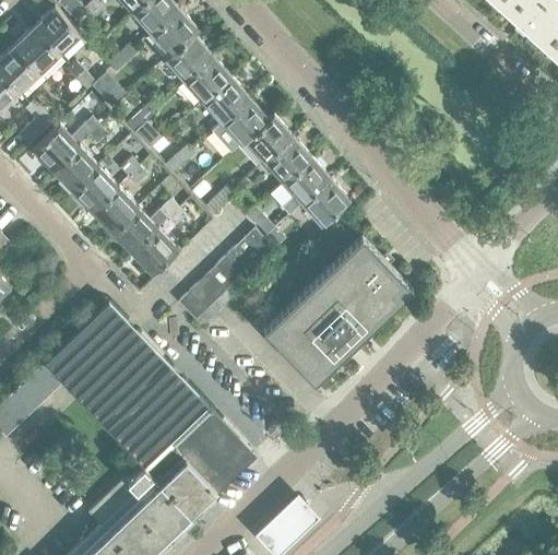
[(91,18),(83,10),(73,0),(59,0),(57,3),(80,28),(91,18)]
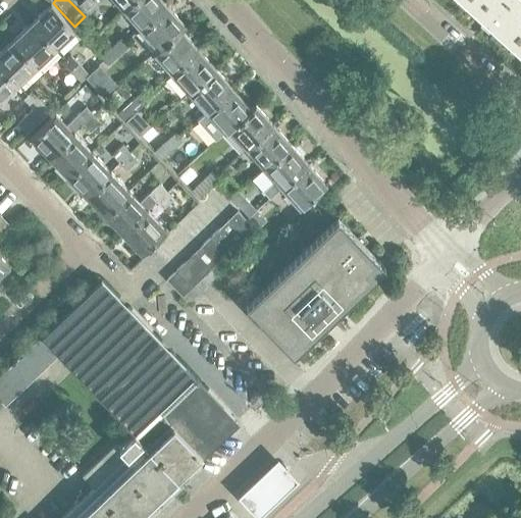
[(87,0),(77,9),(85,16),(94,7),(87,0)]
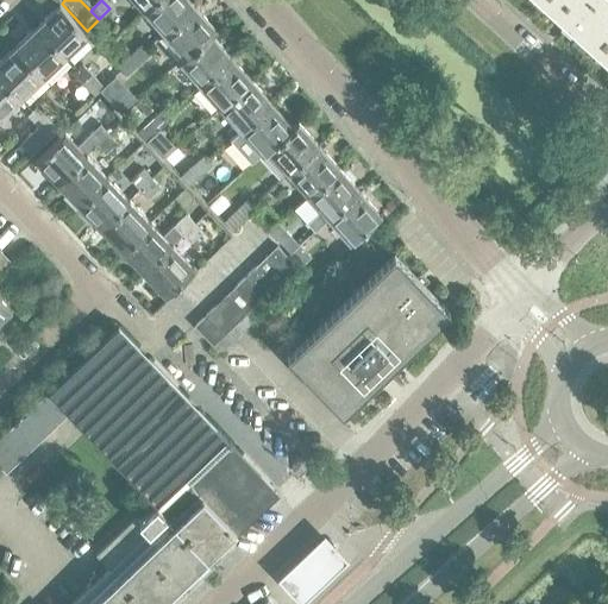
[(158,0),(129,0),(142,16),(158,0)]
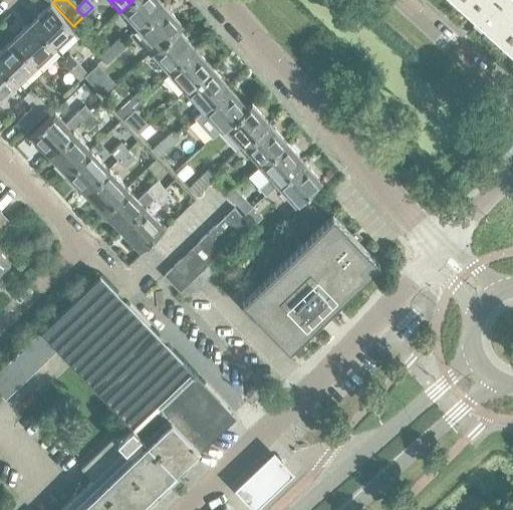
[(164,8),(157,0),(134,0),(119,13),(138,32),(164,8)]
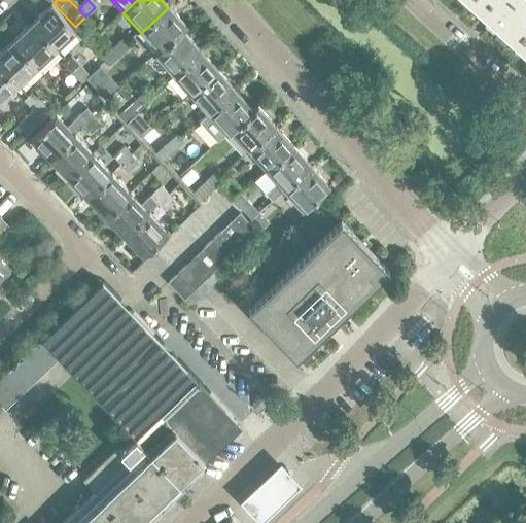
[(525,0),(464,0),(480,13),(478,15),(490,27),(492,25),(512,43),(525,27),(525,0)]
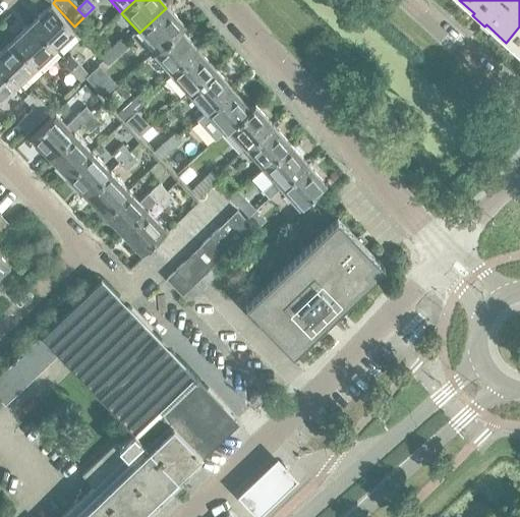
[(30,25),(55,52),(74,33),(50,6),(30,25)]
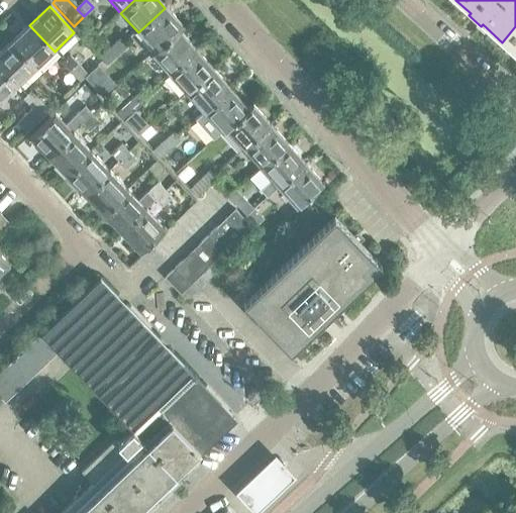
[(138,32),(155,52),(156,52),(178,31),(178,32),(183,28),(165,8),(138,32)]
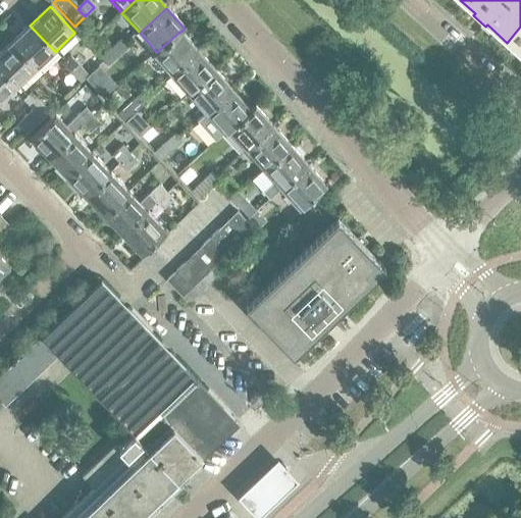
[(30,26),(11,44),(36,70),(55,52),(30,26)]
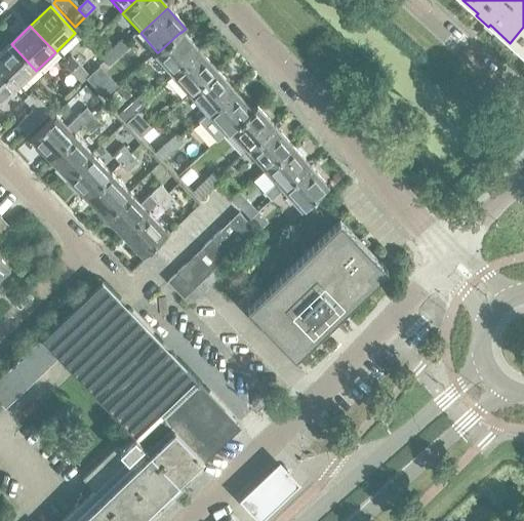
[(523,27),(510,43),(523,55),(523,27)]
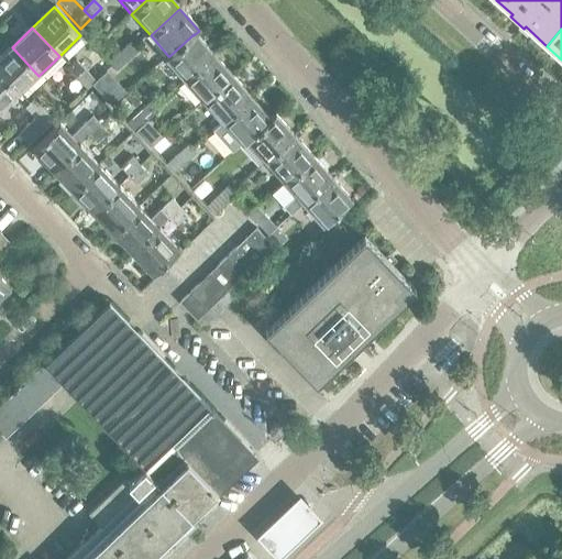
[(169,56),(168,56),(164,61),(184,83),(212,56),(194,35),(194,34),(169,56)]
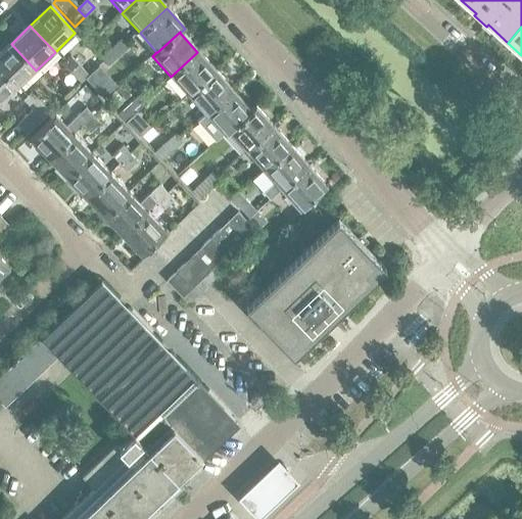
[(120,42),(109,51),(117,59),(128,50),(120,42)]
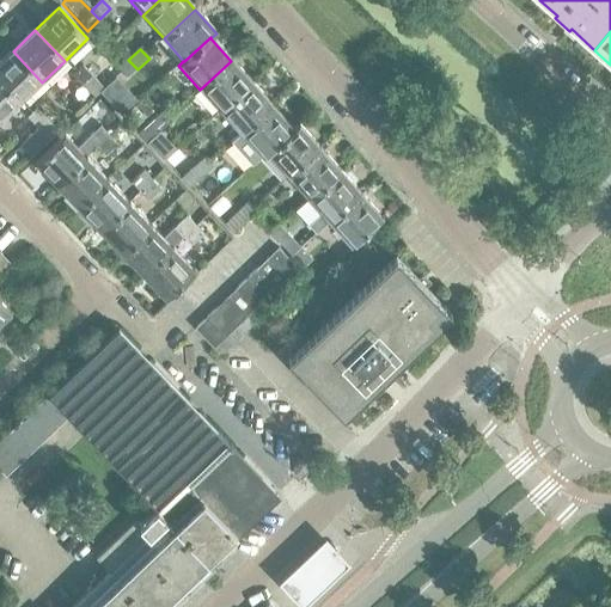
[(42,83),(13,51),(0,62),(0,83),(19,104),(42,83)]
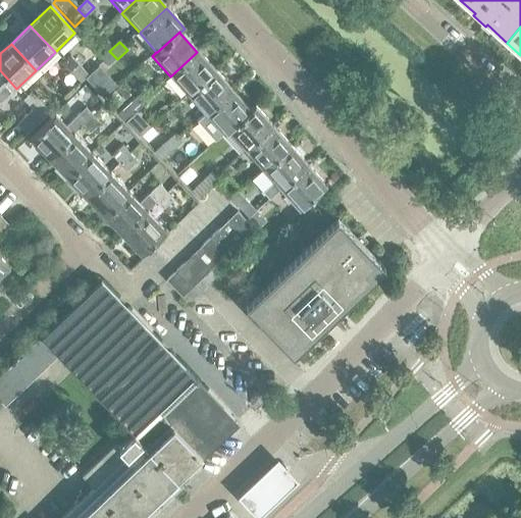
[(117,59),(109,51),(99,60),(107,68),(117,59)]
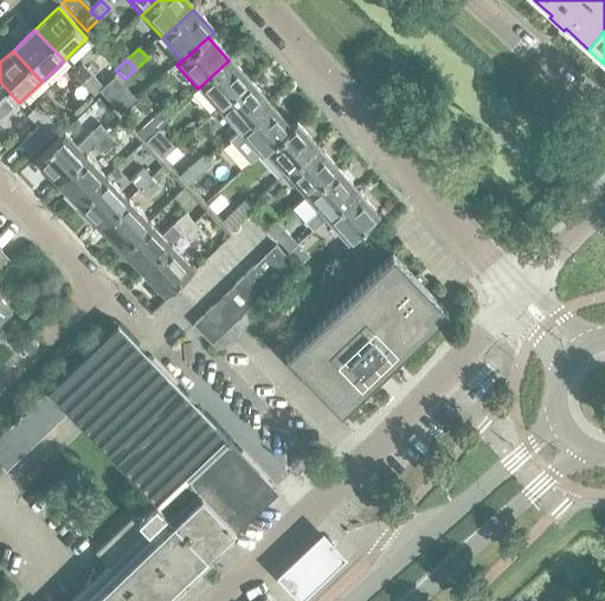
[(250,84),(229,60),(198,89),(218,112),(250,84)]
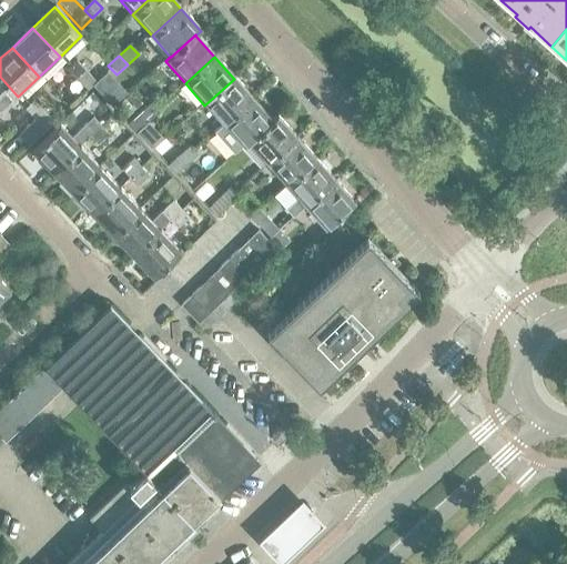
[(77,82),(85,73),(74,63),(67,71),(77,82)]
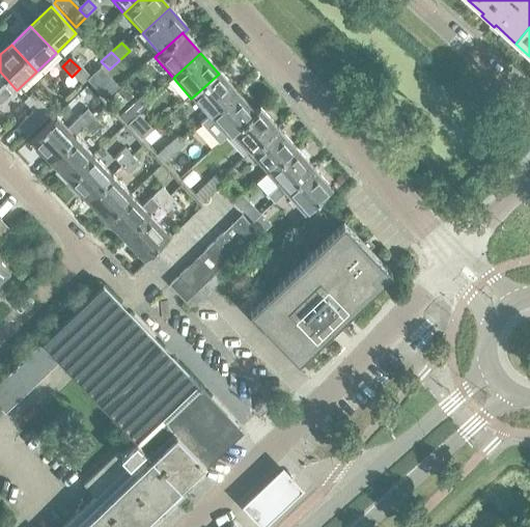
[(80,68),(72,77),(81,87),(86,82),(89,79),(80,68)]
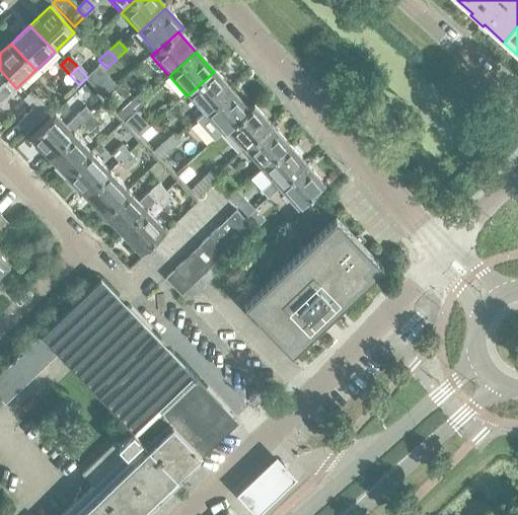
[(87,77),(84,80),(101,99),(115,87),(97,68),(87,77)]
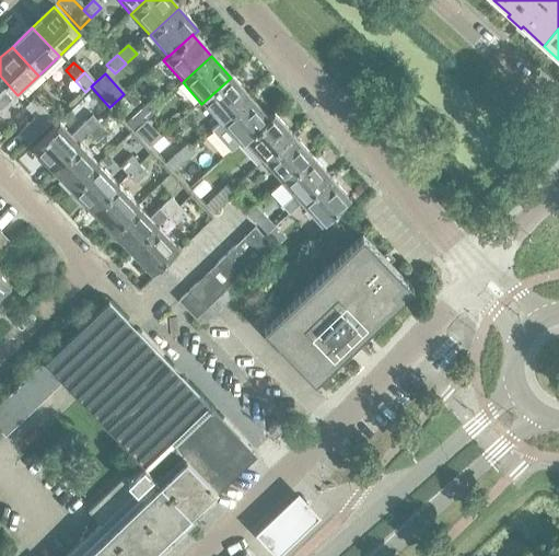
[(0,111),(18,95),(0,76),(0,111)]
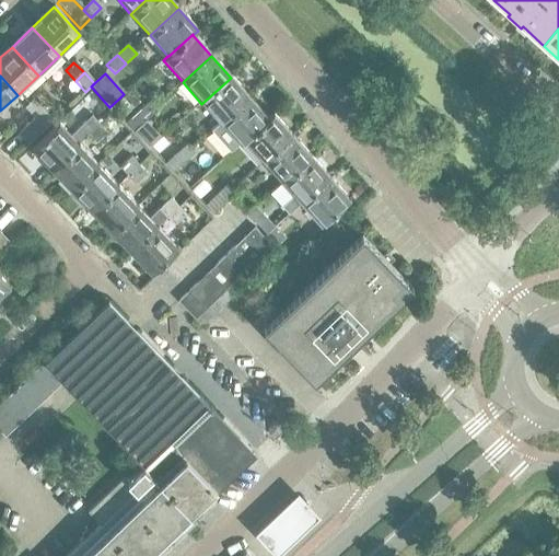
[(231,78),(201,104),(220,125),(249,99),(231,78)]
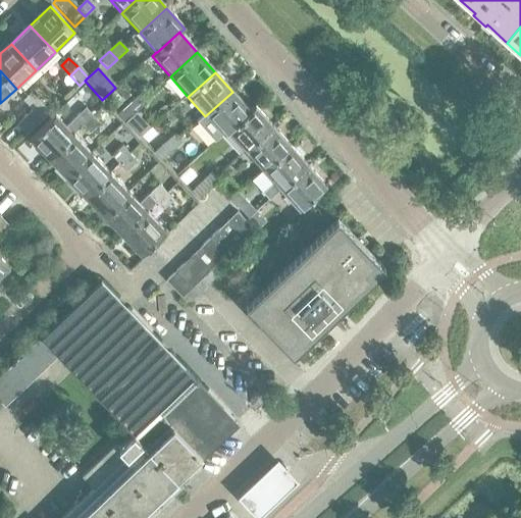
[(232,92),(205,116),(223,137),(227,133),(226,133),(250,111),(232,92)]
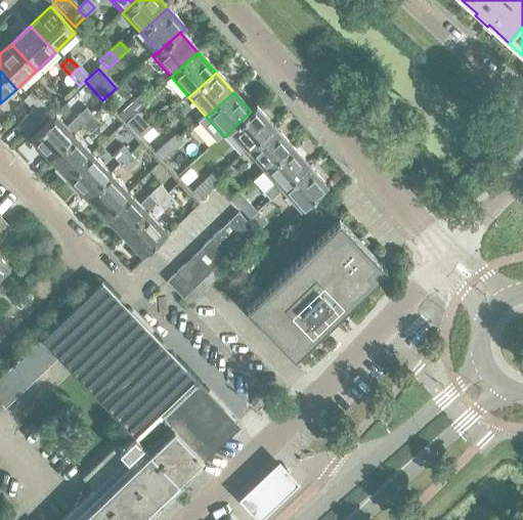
[(33,114),(40,105),(31,95),(23,102),(32,113),(33,114)]
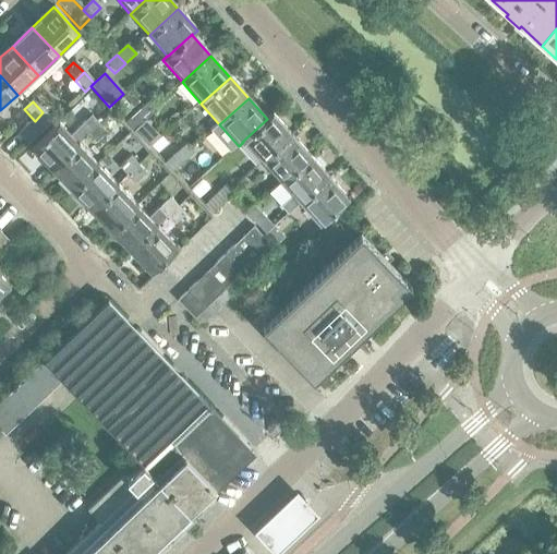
[(135,115),(143,123),(154,113),(146,105),(135,115)]
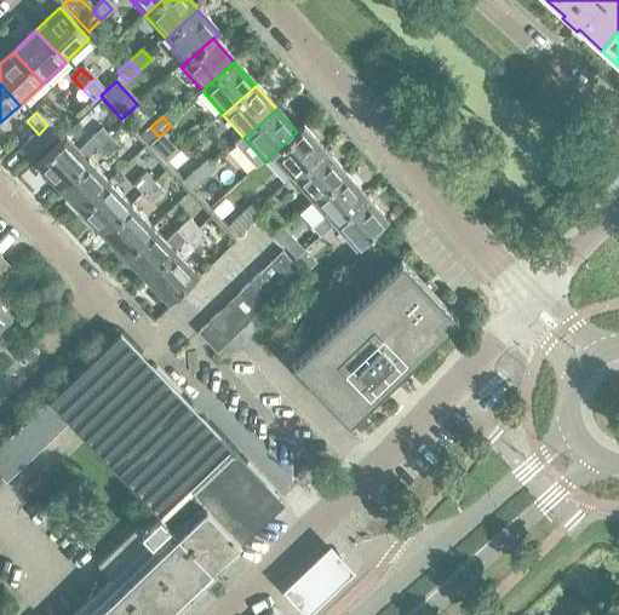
[(39,134),(38,133),(18,150),(30,162),(58,136),(47,125),(39,134)]
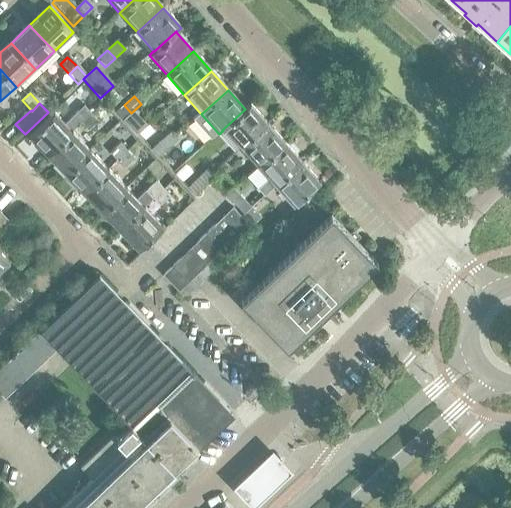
[(131,113),(124,105),(114,114),(121,122),(131,113)]
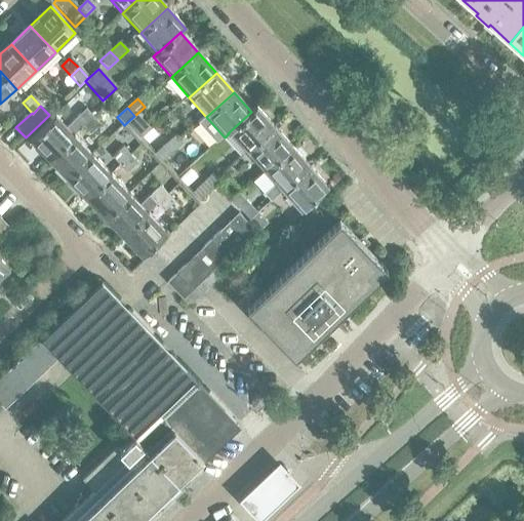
[(255,108),(251,112),(228,133),(229,133),(246,153),(274,128),(255,108)]
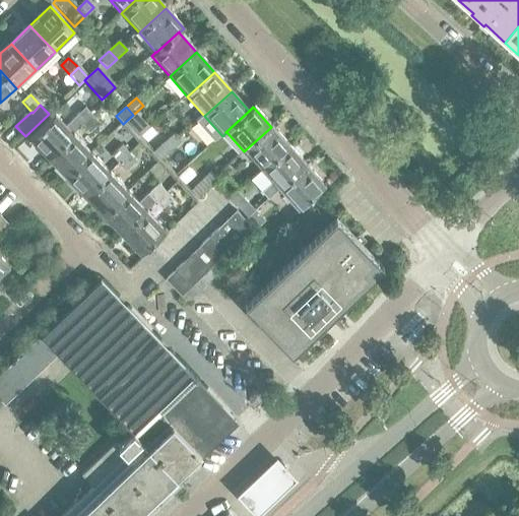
[(81,127),(91,117),(84,110),(65,127),(55,116),(28,140),(48,159),(73,135),(72,135),(81,127)]
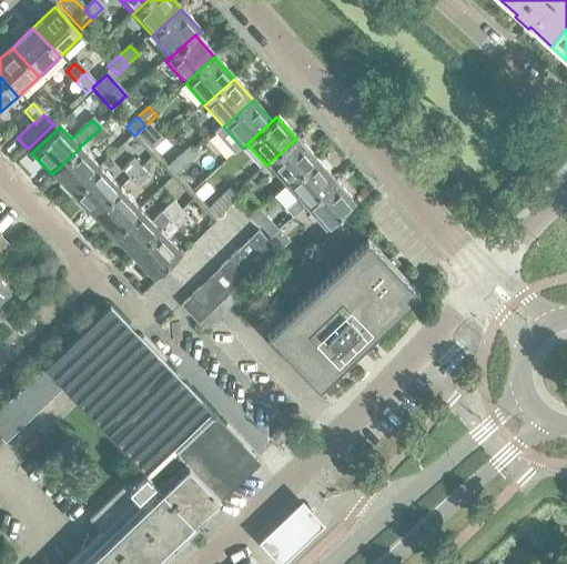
[(100,128),(89,139),(97,147),(108,137),(100,128)]
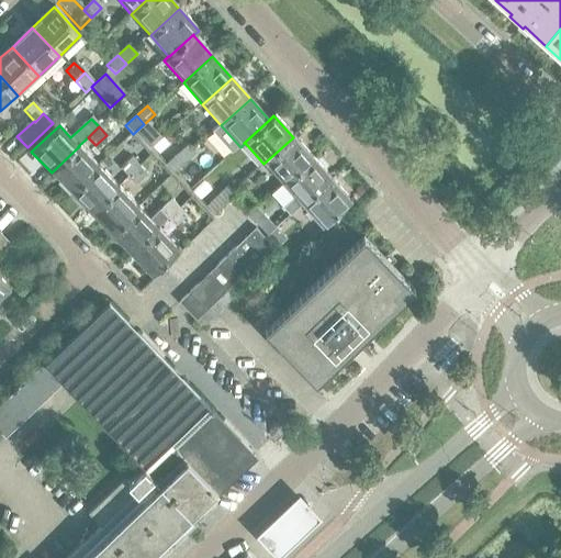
[(312,159),(293,137),(264,164),(282,186),(312,159)]
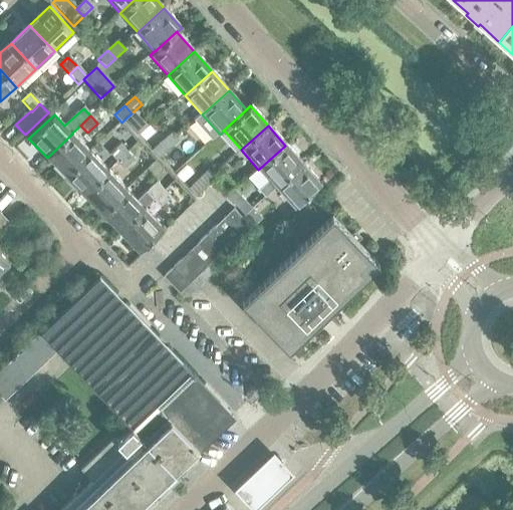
[(72,134),(47,158),(65,177),(90,153),(72,134)]
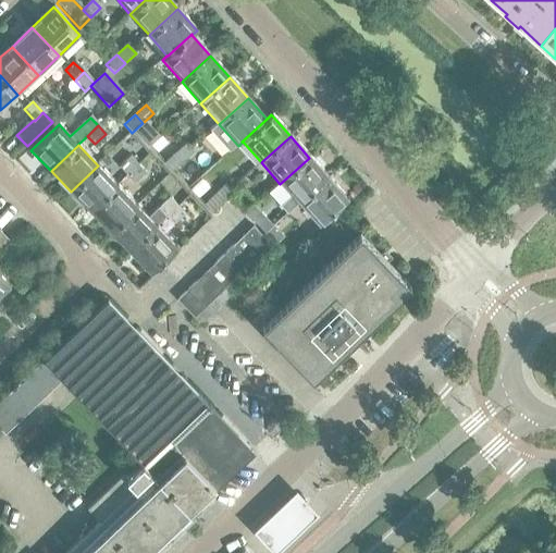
[(174,156),(183,164),(194,155),(186,146),(174,156)]
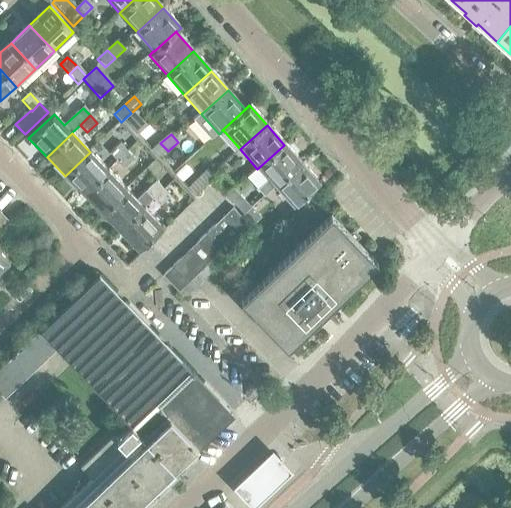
[(168,151),(160,143),(150,151),(157,160),(168,151)]
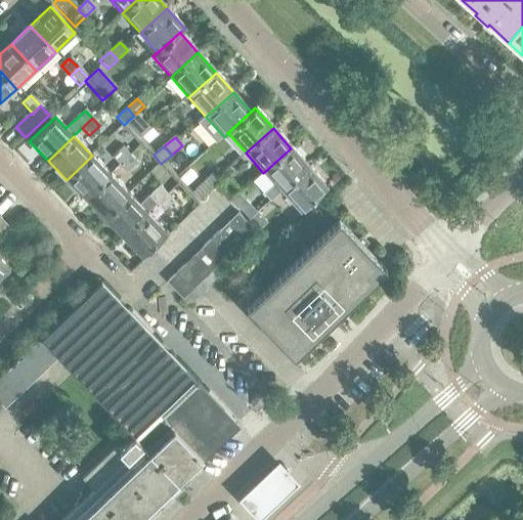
[(118,167),(129,157),(122,148),(111,159),(118,167)]
